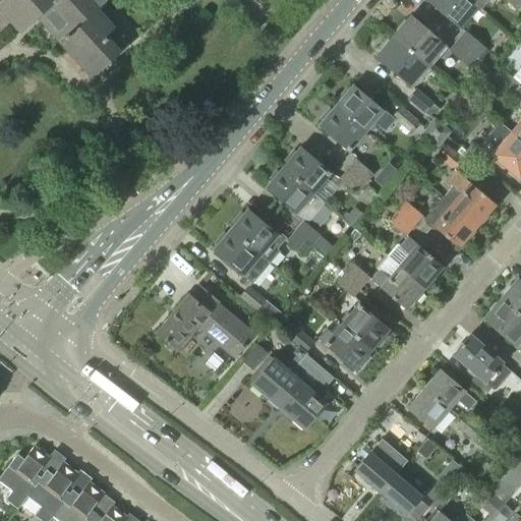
[(21,33),(57,0),(0,0),(0,29),(2,31),(12,22),(21,33)]
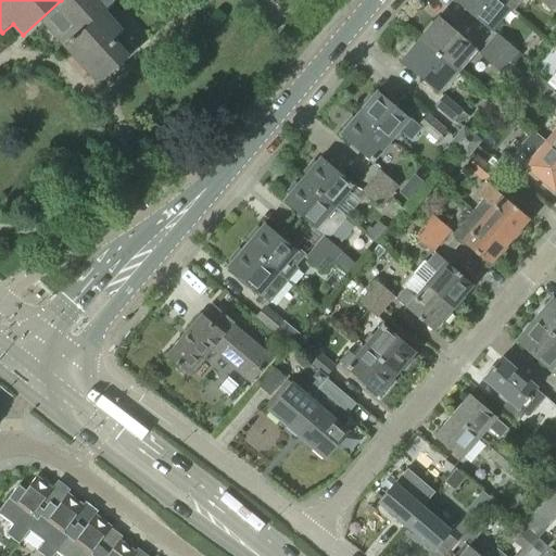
[(111,0),(61,0),(41,20),(99,84),(137,50),(103,13),(114,3),(111,0)]
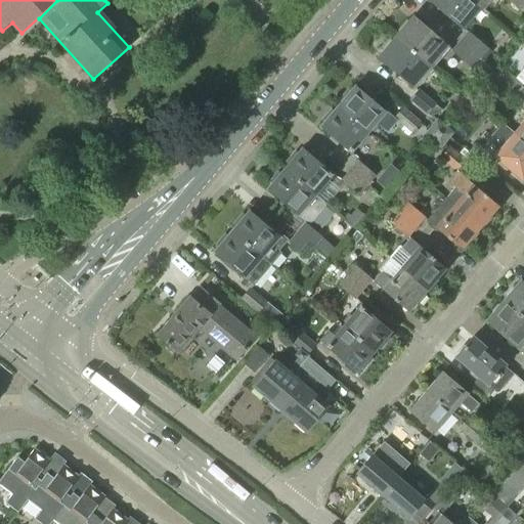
[(479,7),(470,0),(429,0),(466,31),(474,22),(473,20),(481,11),(483,12),(483,11),(479,7)]
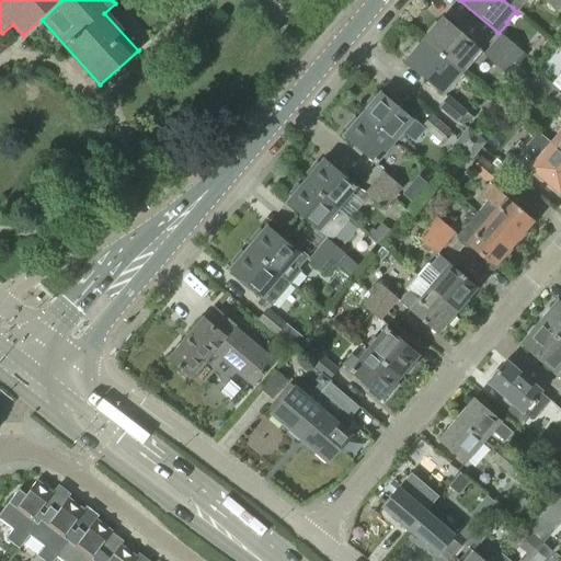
[(503,0),(513,8),(517,12),(527,0),(503,0)]
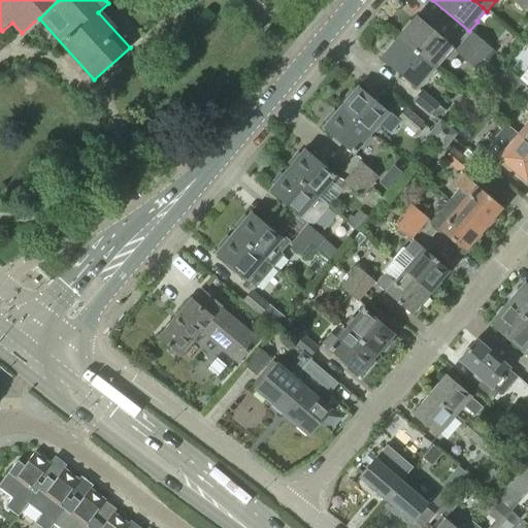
[(527,0),(514,0),(525,10),(527,8),(527,0)]
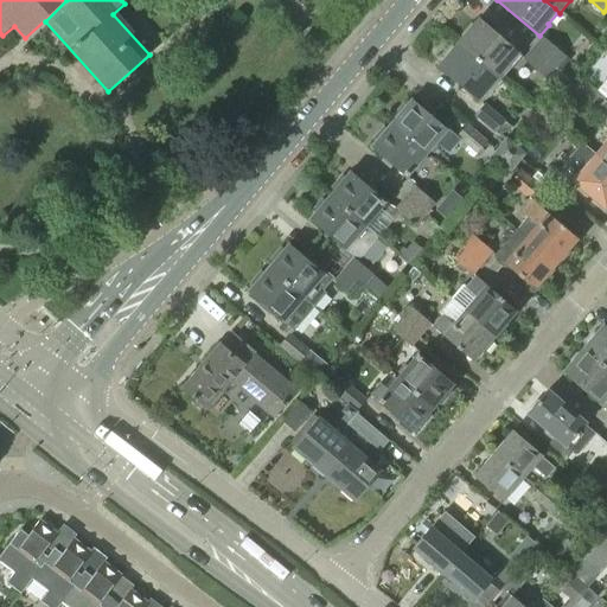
[(464,38),(459,44),(497,76),(502,81),(522,57),(479,21),(474,26),(471,24),(461,36),(464,38)]
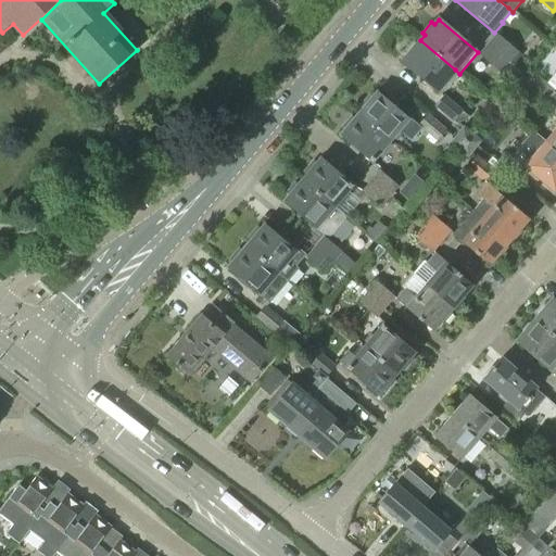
[(497,35),(489,45),(509,62),(517,52),(497,35)]
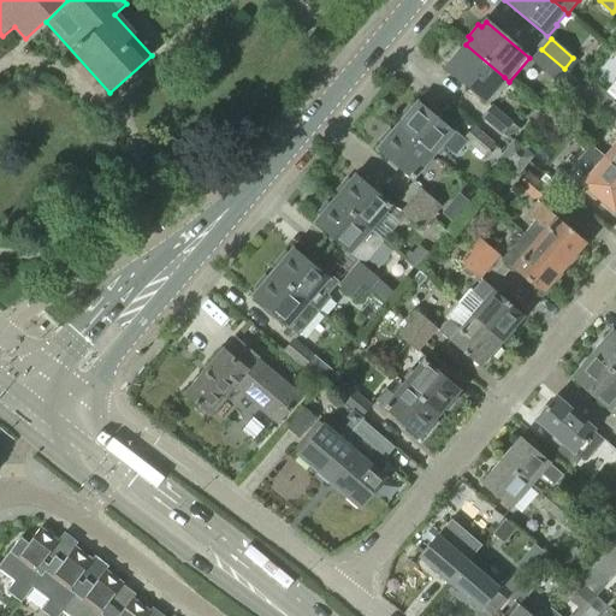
[(504,77),(466,45),(461,52),(457,49),(449,60),(451,63),(446,69),(484,100),(483,101),(489,106),(509,82),(504,77)]
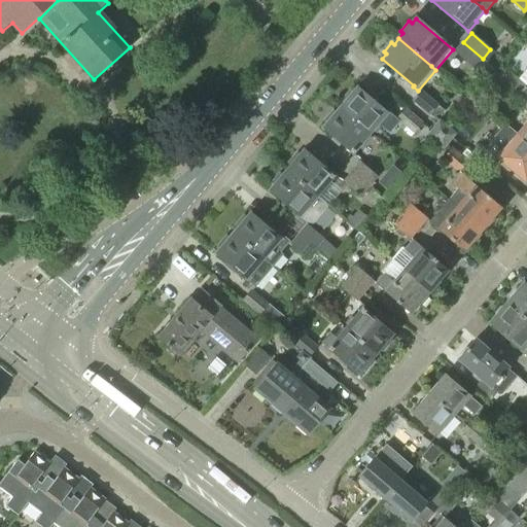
[(463,42),(455,51),(475,68),(476,67),(483,59),(463,42)]
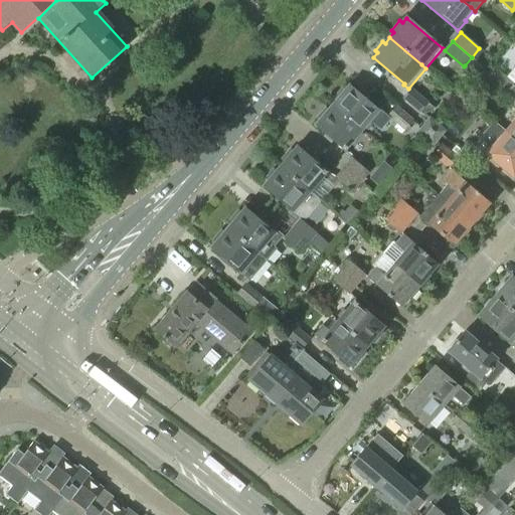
[(389,119),(349,86),(345,91),(343,89),(335,98),(337,100),(333,106),(363,131),(371,121),(381,129),(389,119)]
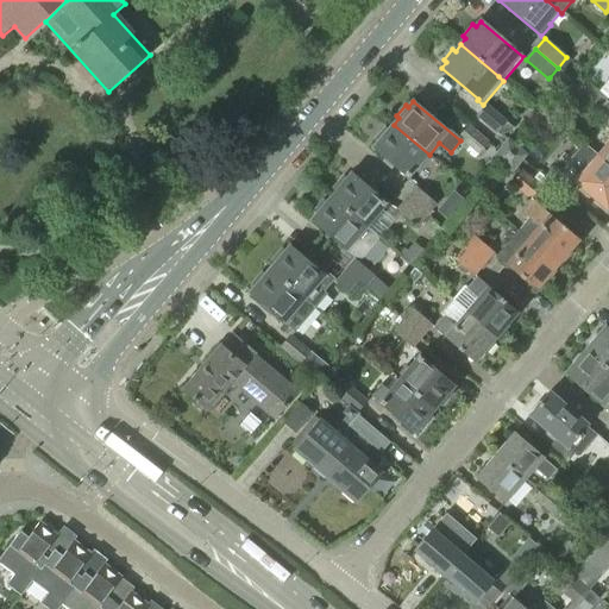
[(504,124),(485,107),(477,117),(500,136),(509,133),(514,129),(506,121),(504,124)]
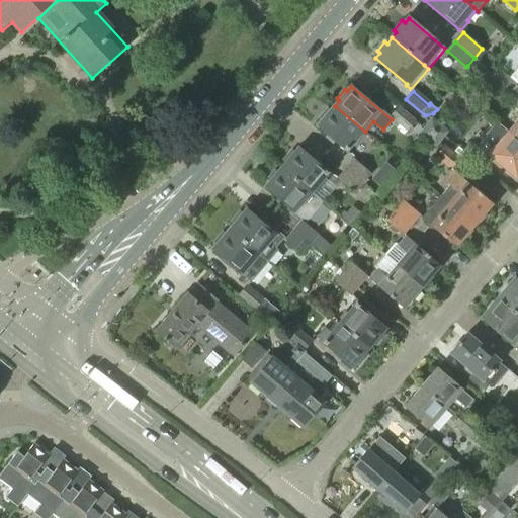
[(365,132),(335,106),(330,111),(328,108),(320,118),(322,120),(318,125),(348,152),(365,132)]
